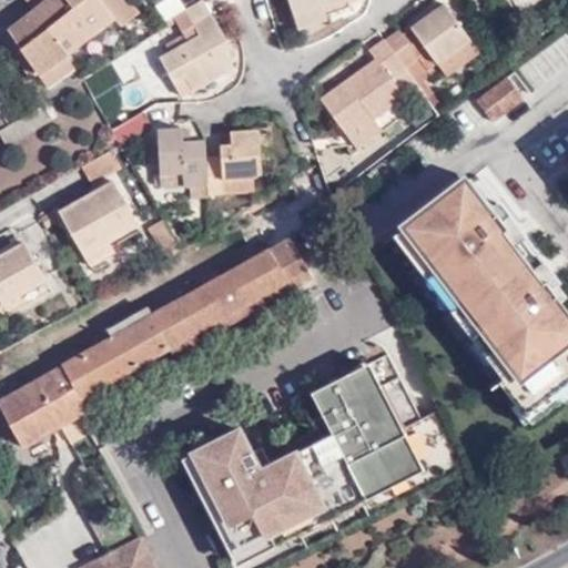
[(77,14),(66,0),(27,0),(33,9),(8,28),(10,31),(2,37),(29,78),(39,71),(50,88),(73,71),(66,56),(50,32),(77,14)]
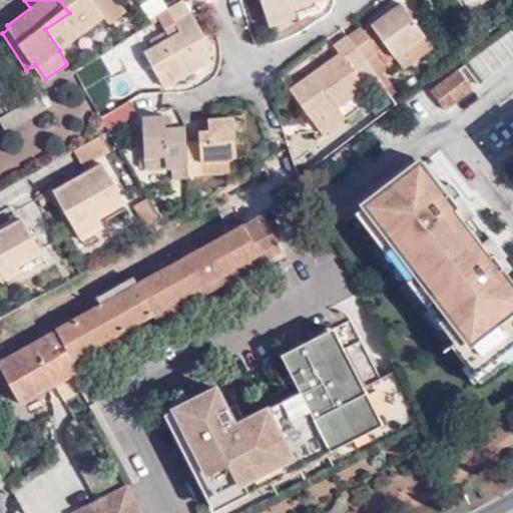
[(59,0),(69,13),(45,29),(59,50),(104,19),(109,26),(127,14),(117,0),(59,0)]
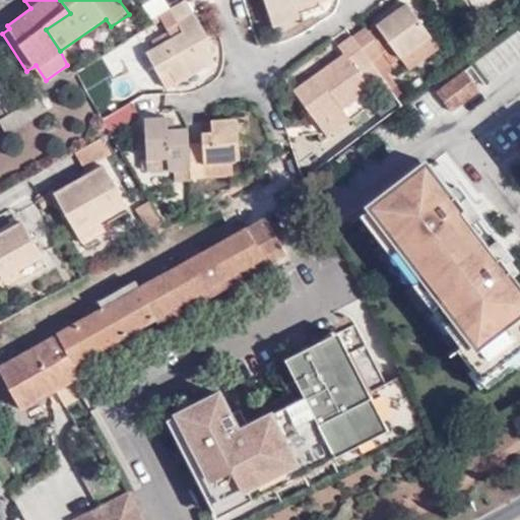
[(211,42),(186,0),(158,16),(167,27),(174,23),(182,33),(147,55),(159,73),(171,67),(179,80),(213,59),(205,46),(211,42)]
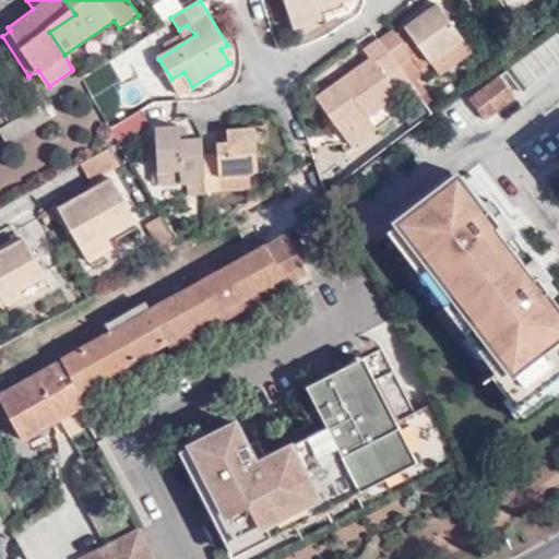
[(282,0),(288,20),(318,11),(319,13),(355,2),(353,0),(282,0)]
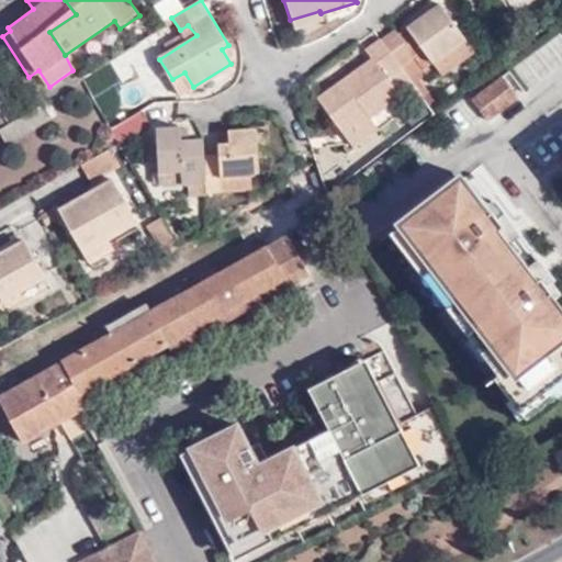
[(435,63),(464,38),(439,6),(408,27),(425,49),(435,63)]
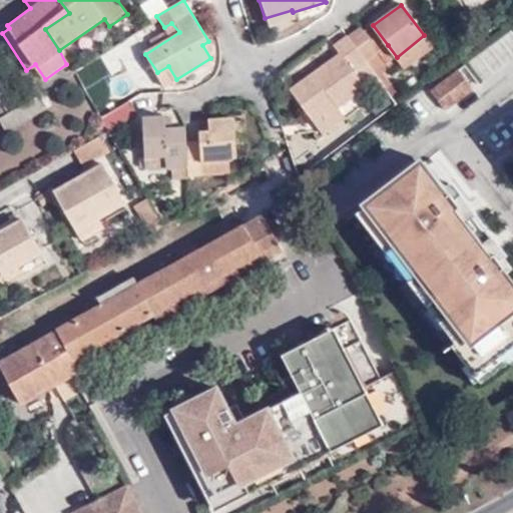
[(292,10),(265,18),(269,29),(295,21),(293,12),(292,10)]
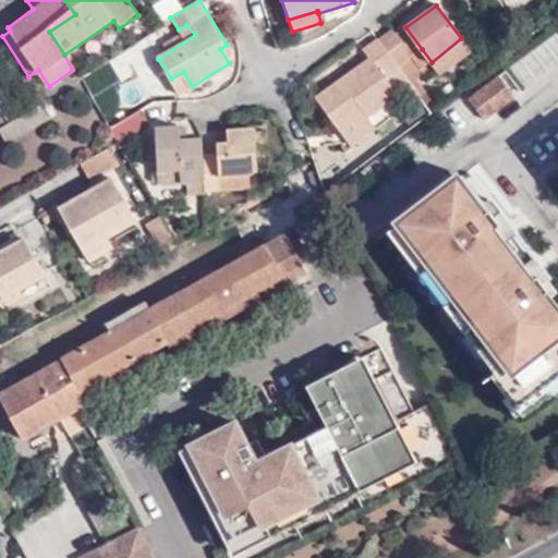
[(405,27),(395,36),(412,59),(422,49),(405,27)]
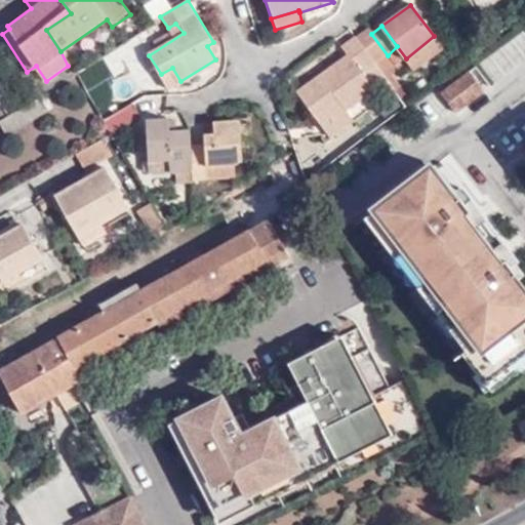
[(355,39),(385,79),(398,69),(388,55),(371,34),(368,29),(355,39)]
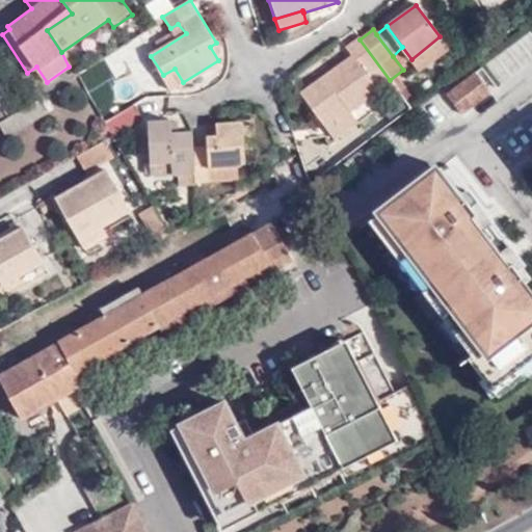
[(393,56),(403,70),(408,77),(447,47),(440,36),(411,59),(402,47),(393,56)]
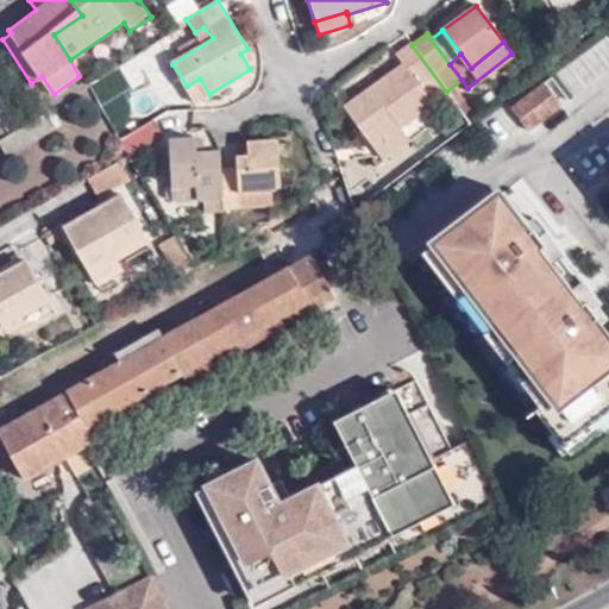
[(431,101),(446,92),(412,45),(399,55),(405,64),(344,110),(368,143),(394,123),(400,129),(433,106),(431,101)]
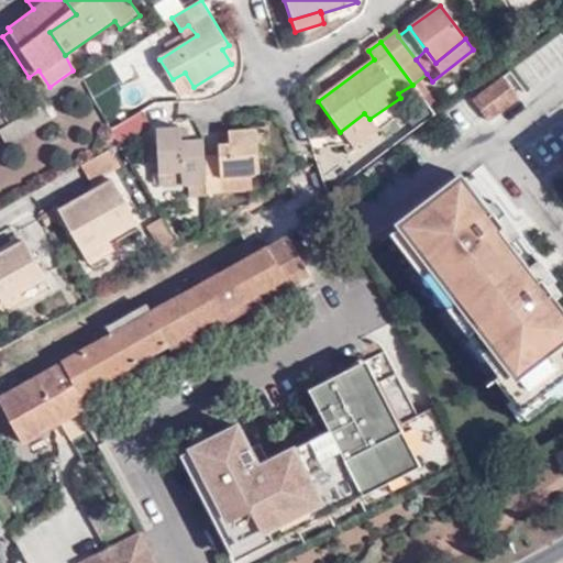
[(501,70),(470,94),(487,118),(519,96),(501,70)]
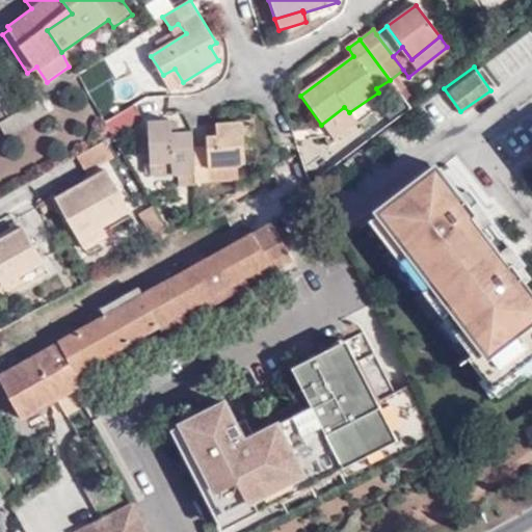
[(173,89),(183,82),(175,69),(163,75),(173,89)]
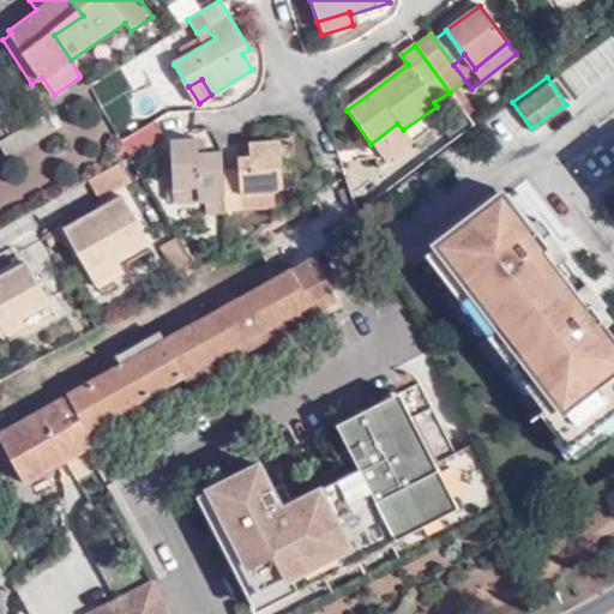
[(55,128),(48,113),(0,140),(0,143),(8,157),(55,128)]
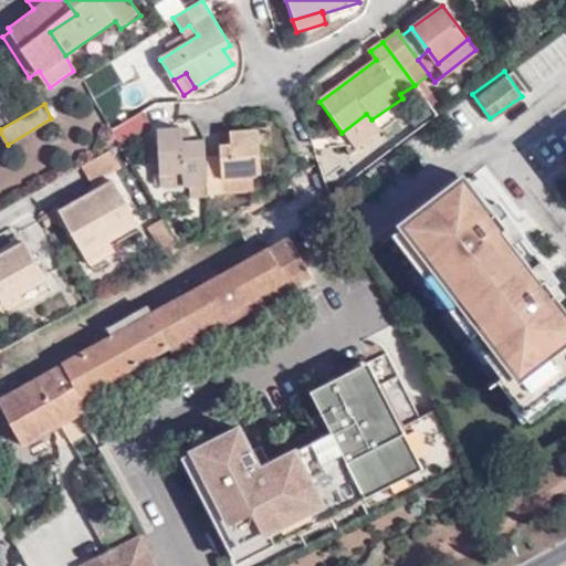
[(107,132),(115,146),(116,148),(155,129),(146,109),(107,132)]
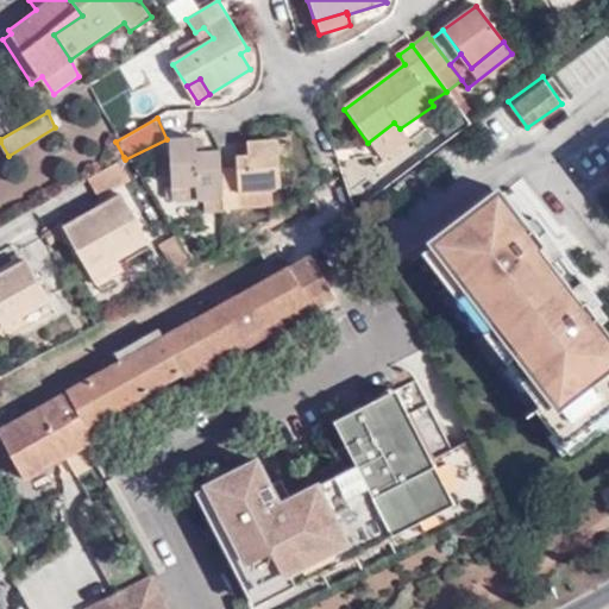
[(394,123),(368,143),(383,164),(413,143),(400,129),(394,123)]
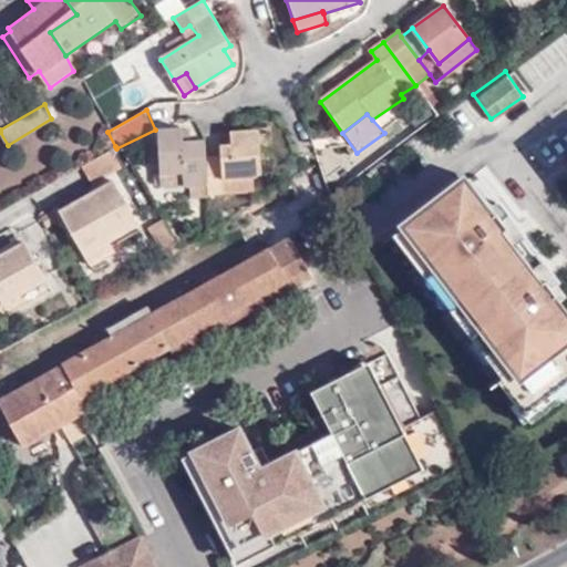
[(204,158),(204,143),(189,143),(187,132),(160,132),(161,174),(183,174),(183,187),(205,187),(204,158)]
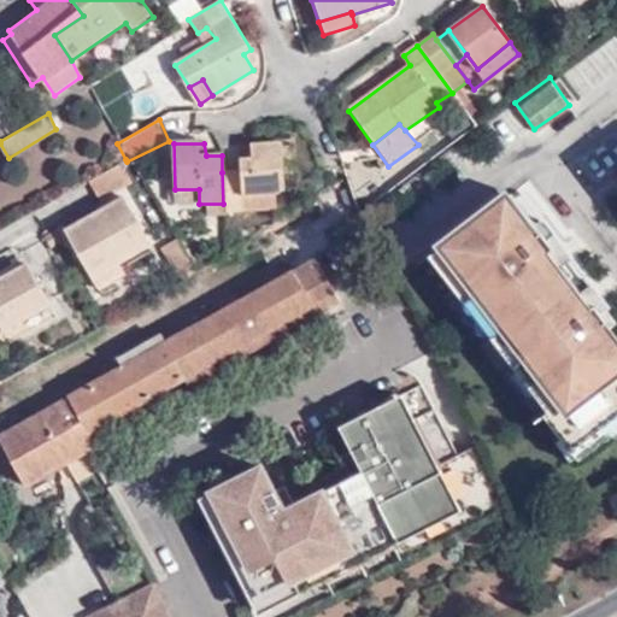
[(223,204),(224,213),(241,213),(241,194),(272,195),(282,194),(281,146),(251,146),(250,162),(239,162),(239,171),(222,172),(223,204)]
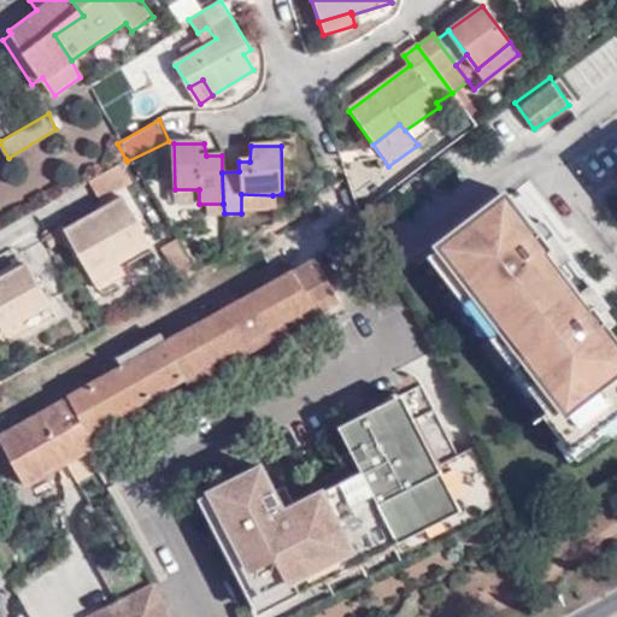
[(127,187),(137,182),(127,162),(125,159),(112,165),(127,187)]
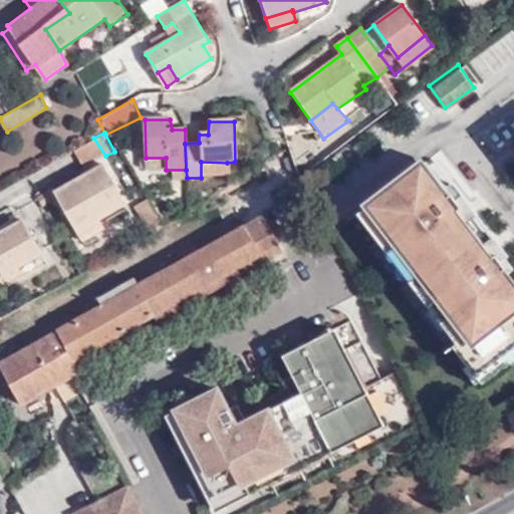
[(93,138),(69,152),(80,169),(105,156),(93,138)]
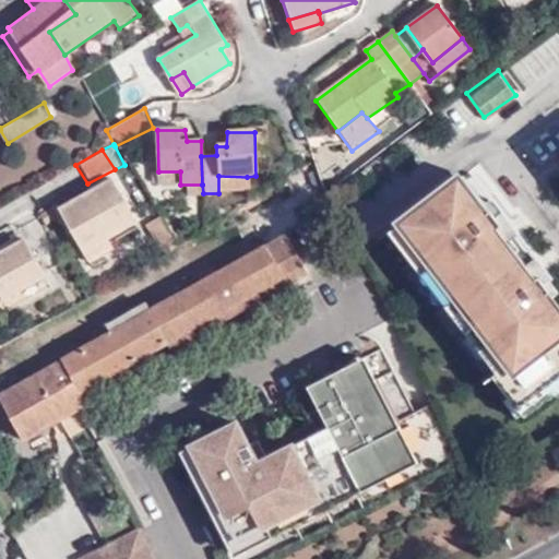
[(488,373),(509,402),(558,363),(558,314),(547,299),(557,289),(546,276),(542,281),(536,275),(521,284),(511,272),(520,264),(501,241),(497,246),(487,233),(503,213),(489,195),(478,205),(455,175),(399,221),(508,361),(492,371),(488,373)]
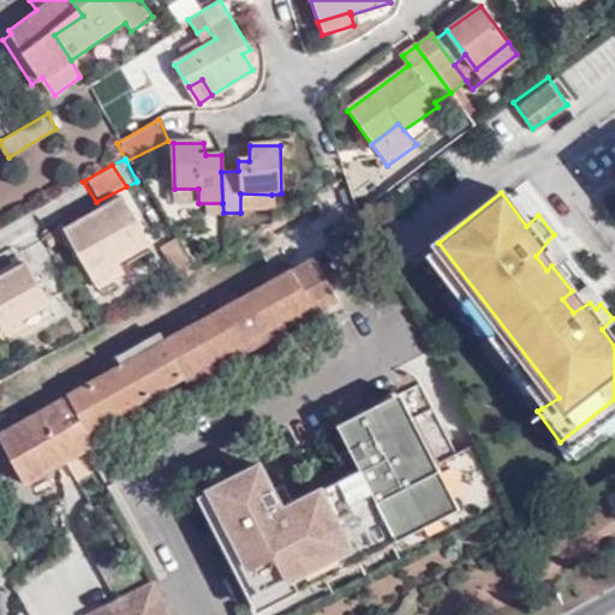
[(240,193),(240,213),(270,213),(272,195),(240,193)]
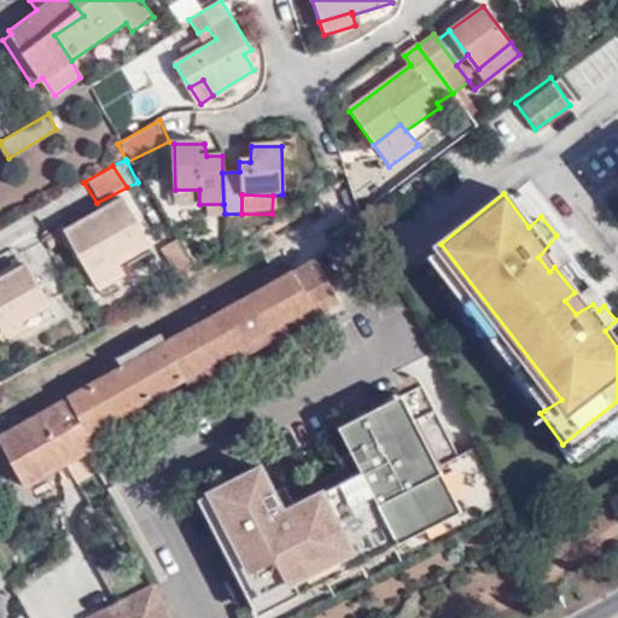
[(62,231),(86,275),(111,261),(146,243),(120,197),(62,231)]
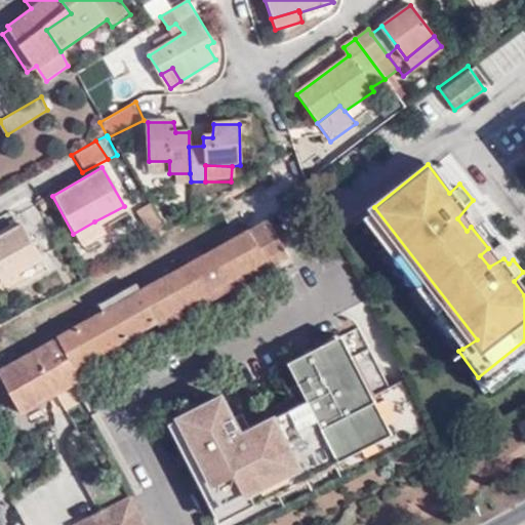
[(485,214),(473,200),(457,218),(467,231),(471,227),(485,214)]
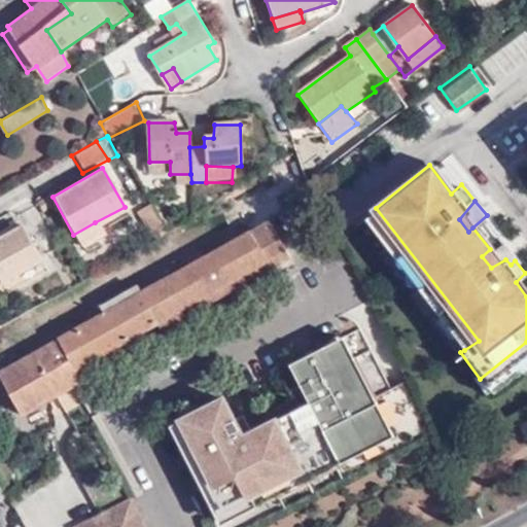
[(161,235),(167,232),(149,205),(145,207),(161,235)]
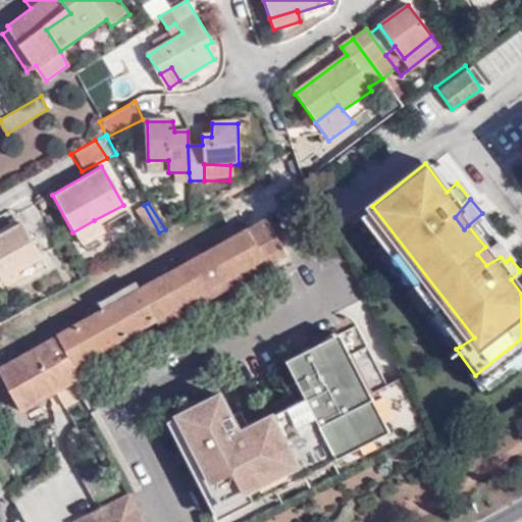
[(134,209),(150,238),(159,232),(144,205),(134,209)]
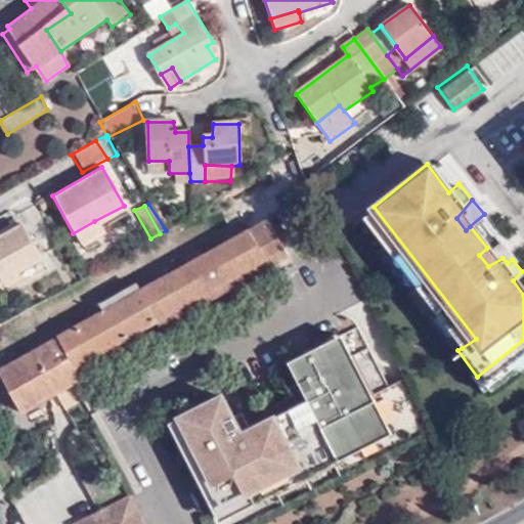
[(360,218),(462,348),(476,339),(374,207),(360,218)]
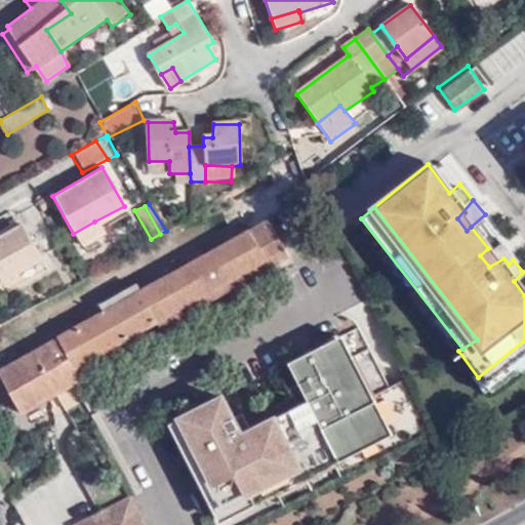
[(81,381),(83,379),(85,384),(139,353),(131,336),(160,320),(285,248),(269,218),(203,256),(198,248),(185,256),(190,264),(143,291),(138,282),(94,308),(99,315),(2,371),(26,412),(57,395),(66,408),(89,395),(81,381)]
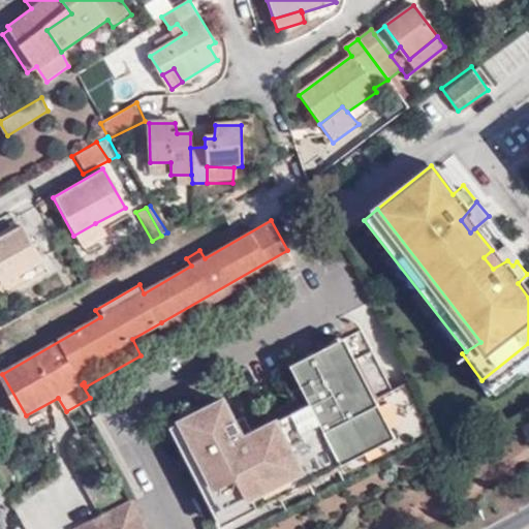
[(13,231),(23,227),(20,222),(10,227),(13,231)]
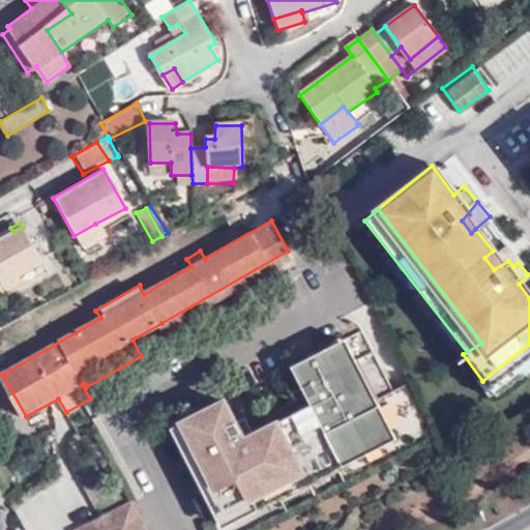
[(95,224),(74,236),(79,245),(101,234),(95,224)]
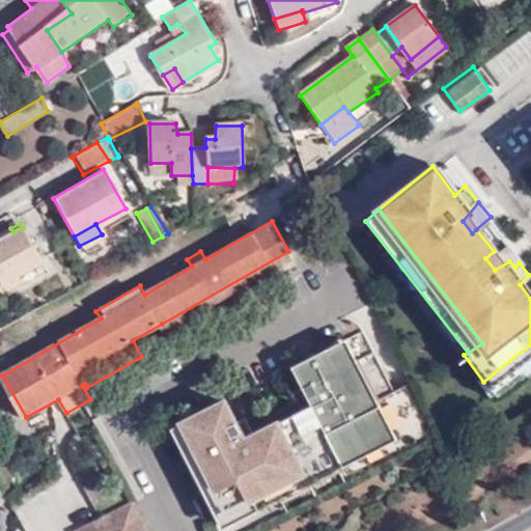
[(43,262),(23,228),(14,232),(0,241),(0,283),(1,286),(43,262)]
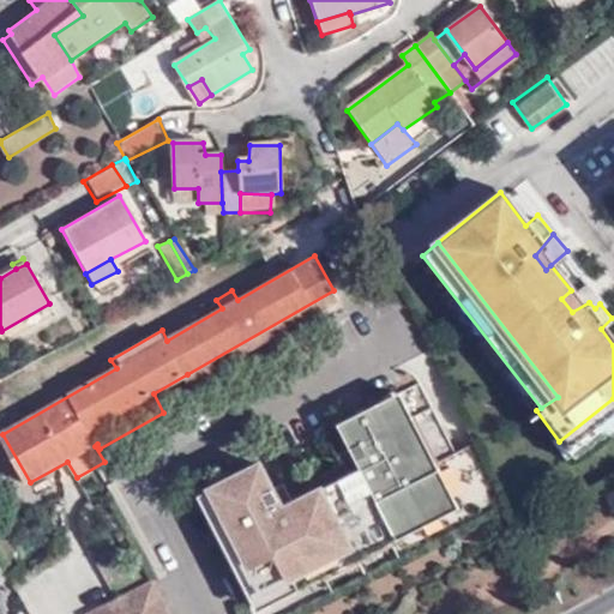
[(595,308),(600,304),(605,301),(587,278),(571,290),(561,299),(572,312),(589,302),(595,308)]
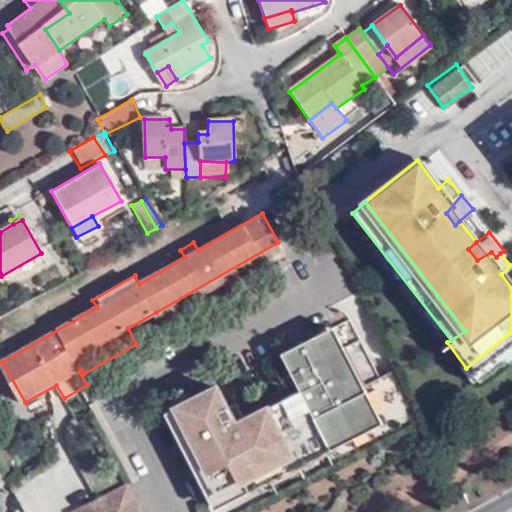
[(160,320),(282,250),(278,242),(156,312),(160,320)]
